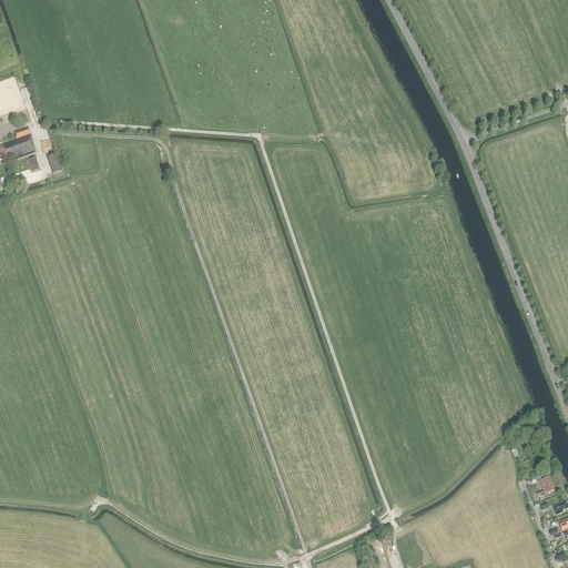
[(17,140),(31,134),(29,129),(14,133),(17,140)]
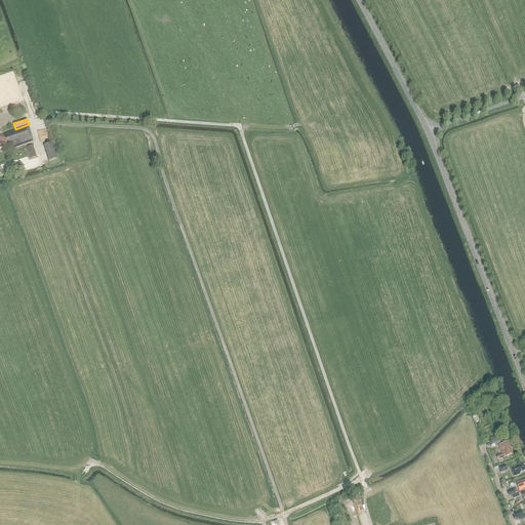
[(29,125),(2,134),(0,134),(0,150),(7,148),(8,151),(33,142),(29,125)]
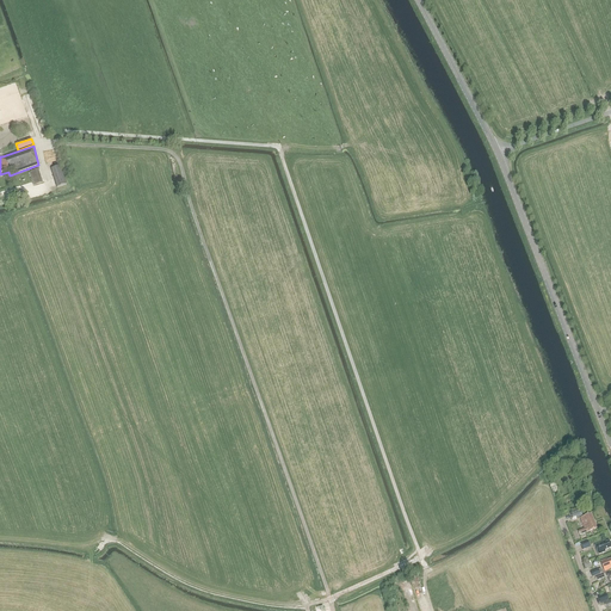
[(67,185),(61,166),(51,170),(57,189),(67,185)]
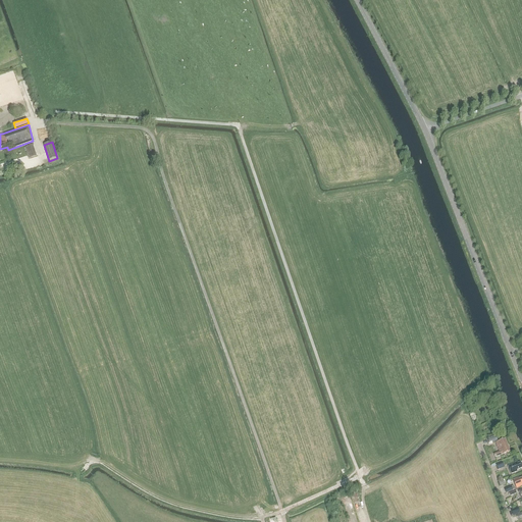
[(36,156),(33,145),(24,147),(29,159),(36,156)]
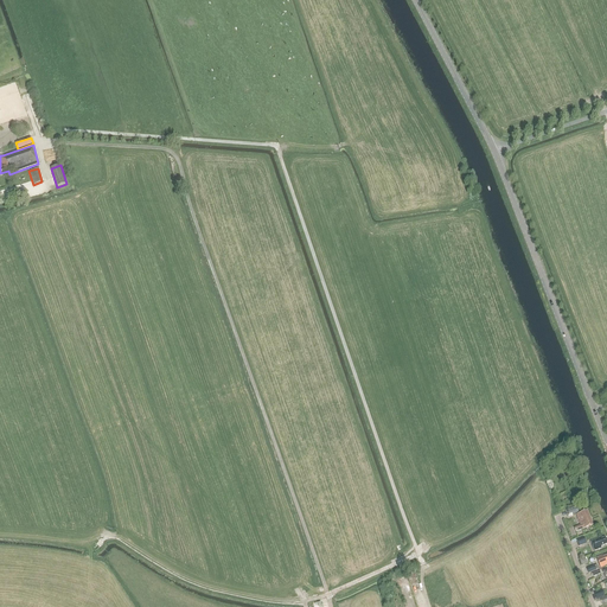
[(576,506),(566,510),(568,515),(568,517),(573,516),(573,515),(579,512),(576,506)]
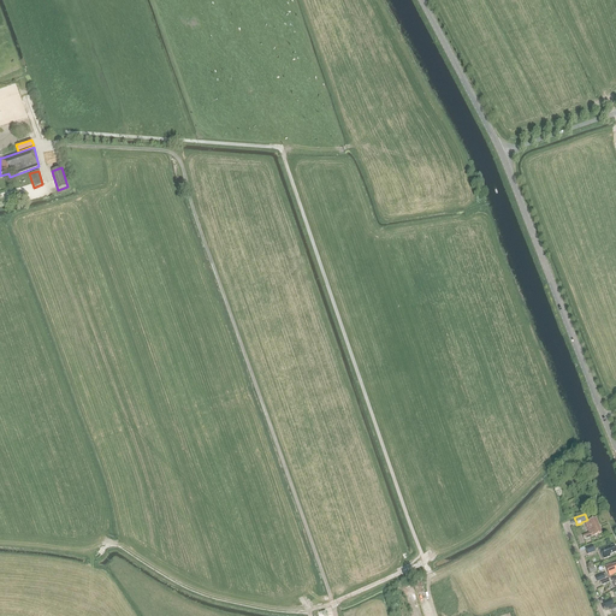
[(584,540),(602,533),(596,519),(585,522),(588,533),(582,535),(584,540)]
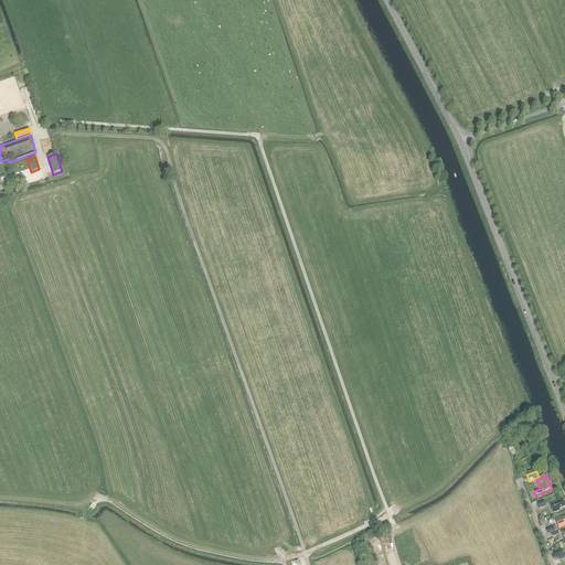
[(539,509),(545,505),(543,500),(535,502),(539,509)]
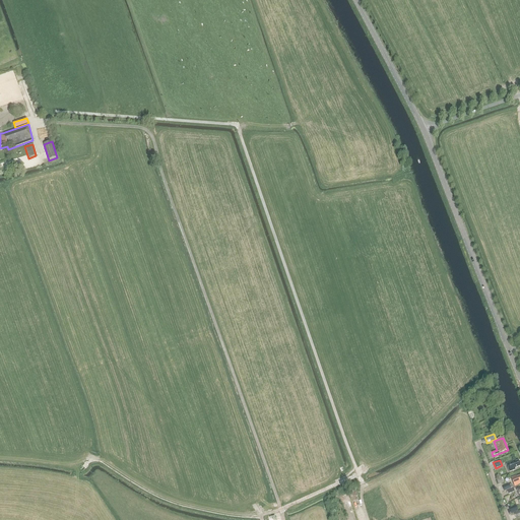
[(515,468),(519,466),(519,465),(519,463),(519,461),(518,461),(515,462),(515,460),(506,464),(509,471),(515,469),(515,468)]
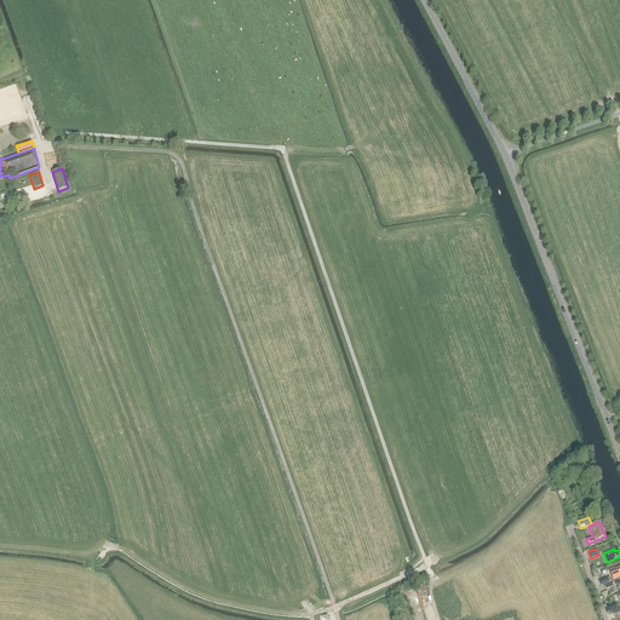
[(619,577),(619,575),(619,567),(615,569),(615,568),(609,570),(613,580),(619,578),(619,577)]
